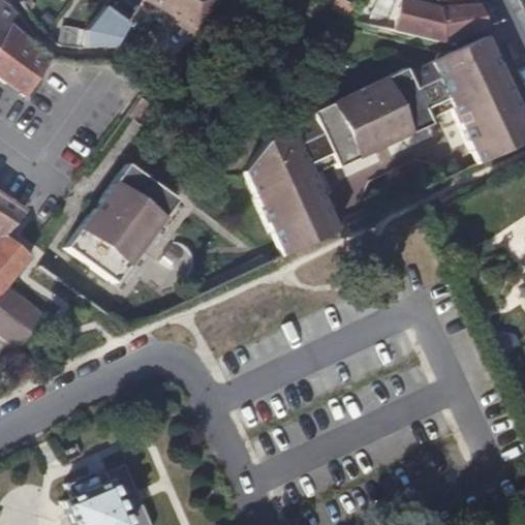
[(13,24),(19,13),(1,0),(0,0),(0,39),(11,23),(13,24)]
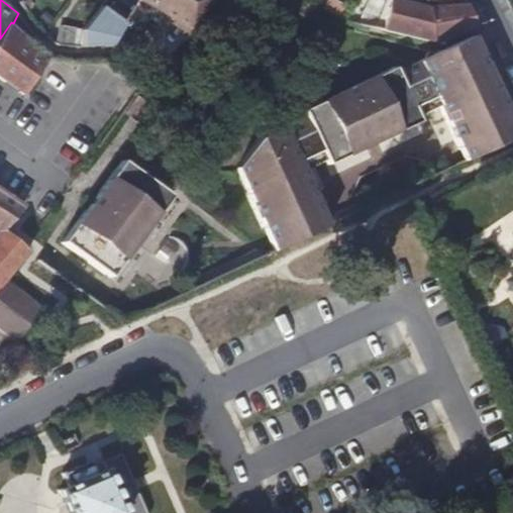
[(143,0),(171,16),(195,31),(216,0),(143,0)]
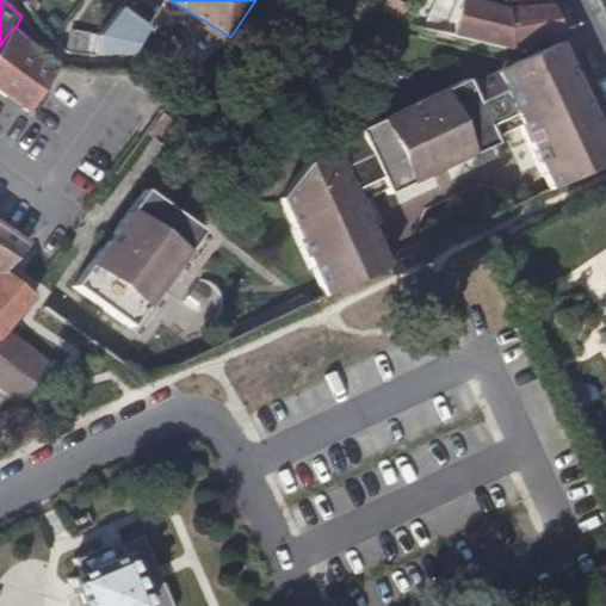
[(384,0),(383,5),(406,13),(410,0),(384,0)]
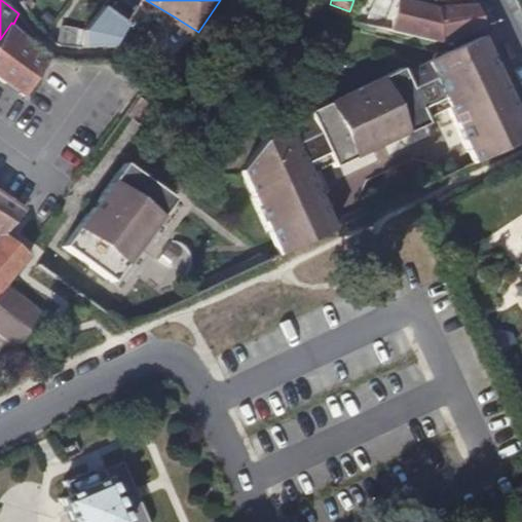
[(393,0),(385,23),(426,36),(438,2),(431,0),(393,0)]
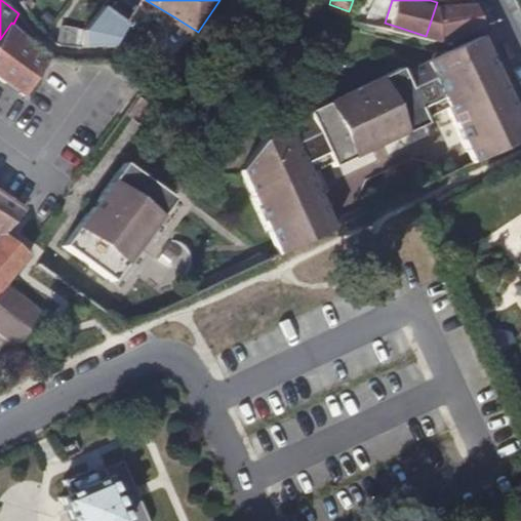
[(488,24),(480,3),(477,3),(447,5),(437,6),(444,39),(476,29),(488,24)]
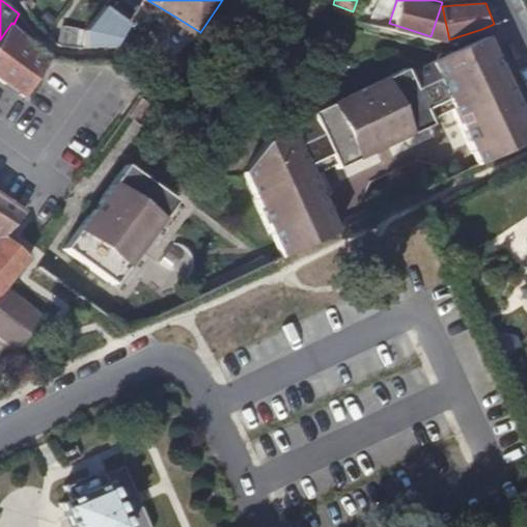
[(131,26),(106,8),(86,33),(86,45),(114,46),(117,46),(119,44),(121,42),(131,26)]
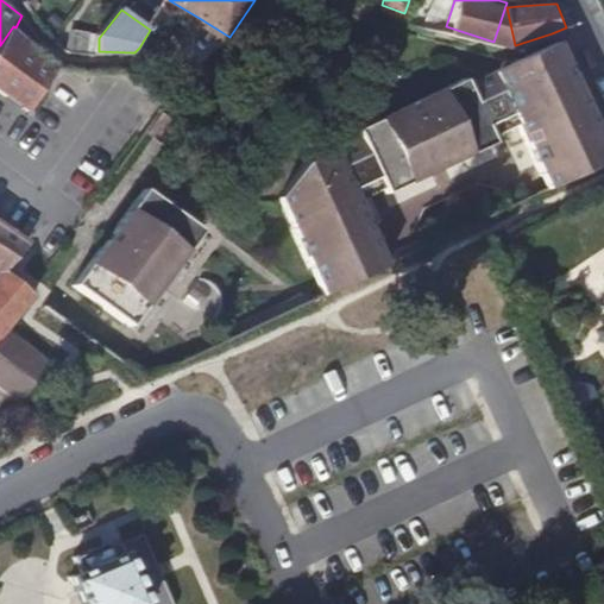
[(226,42),(230,37),(201,19),(197,24),(226,42)]
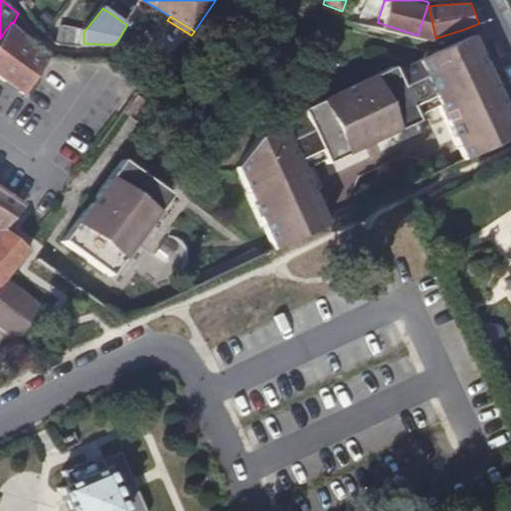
[(0,72),(23,90),(48,54),(13,23),(11,22),(0,38),(0,72)]
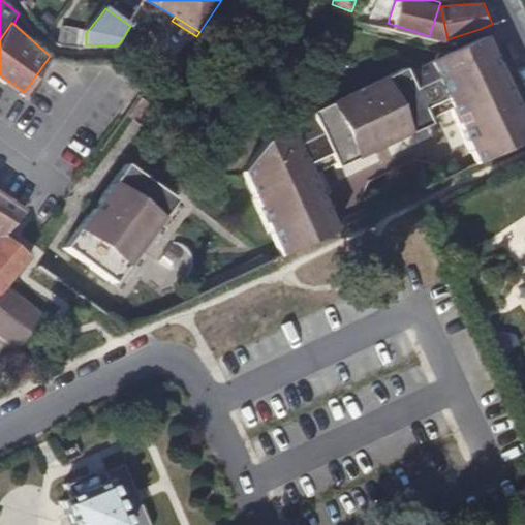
[(86,44),(86,33),(87,28),(65,28),(65,44),(86,44)]
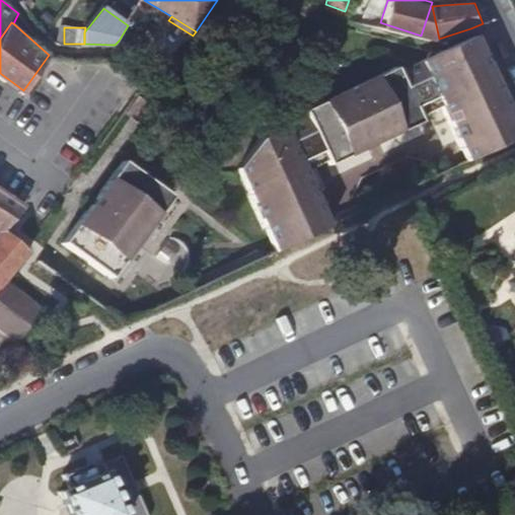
[(465,161),(514,138),(514,117),(475,35),(396,74),(394,70),(304,113),(306,118),(260,140),(239,171),(277,251),(296,242),(330,226),(304,172),(327,161),(329,165),(421,123),(419,119),(440,108),(465,161)]
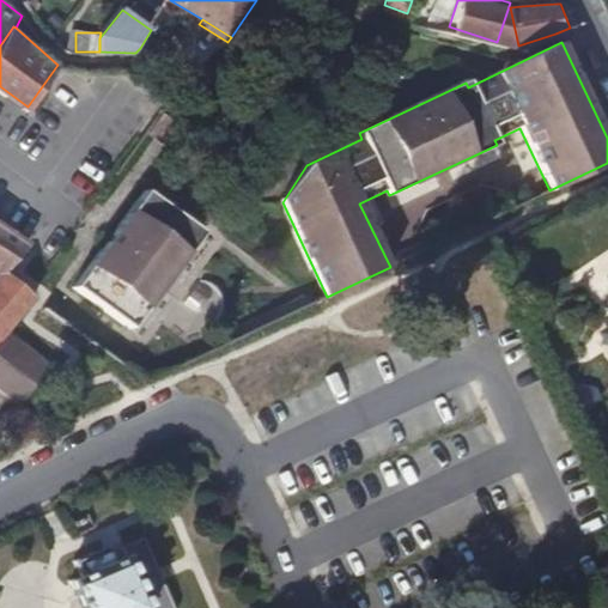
[(261,62),(257,60),(249,71),(254,74),(261,62)]
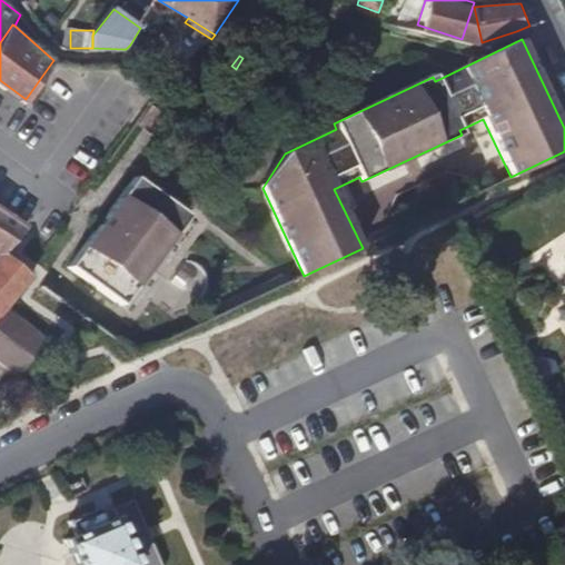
[(231,66),(227,63),(220,73),(228,79),(236,69),(231,66)]
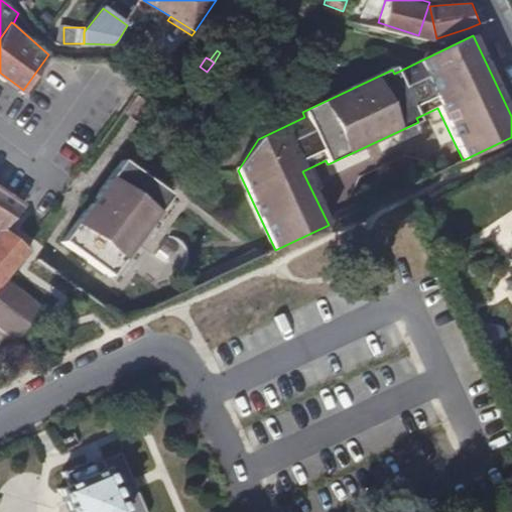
[(148,78),(135,69),(129,78),(142,87),(148,78)]
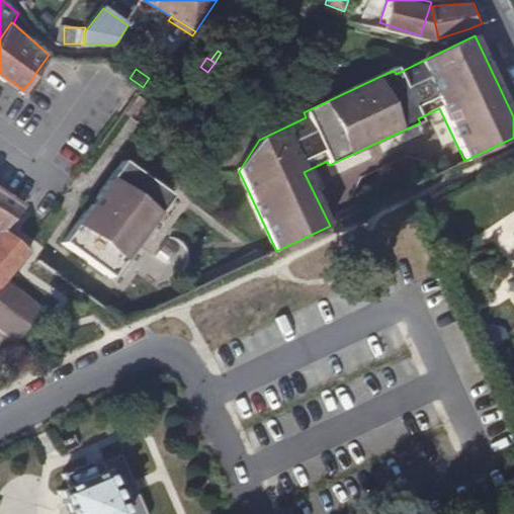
[(174,81),(167,75),(163,80),(160,86),(166,91),(174,81)]
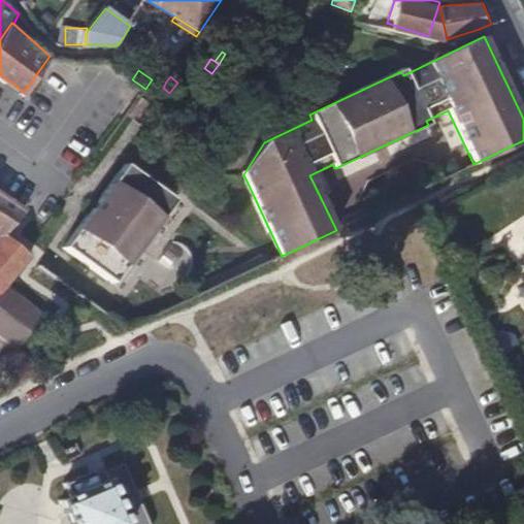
[(146,124),(157,107),(153,103),(140,95),(129,110),(146,124)]
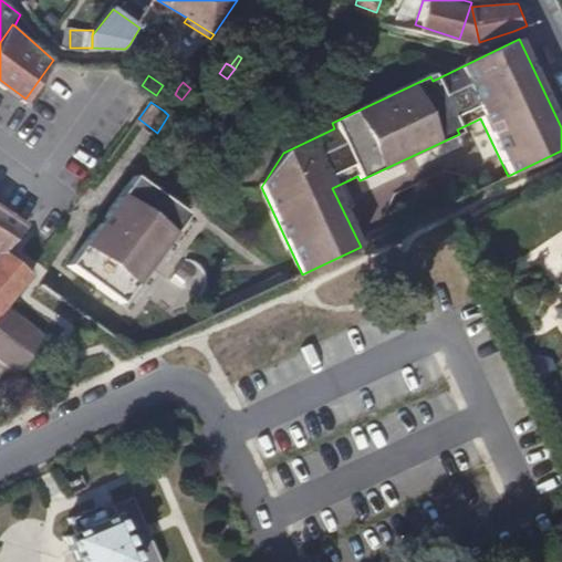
[(190,209),(141,174),(76,264),(129,303),(166,253),(162,250),(190,209)]
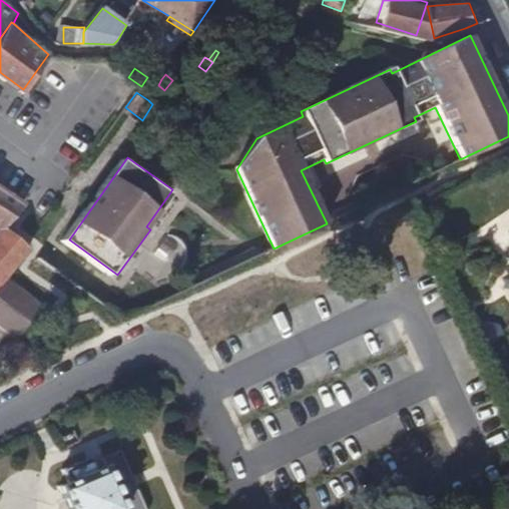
[(26,203),(0,183),(0,221),(5,225),(6,226),(26,203)]
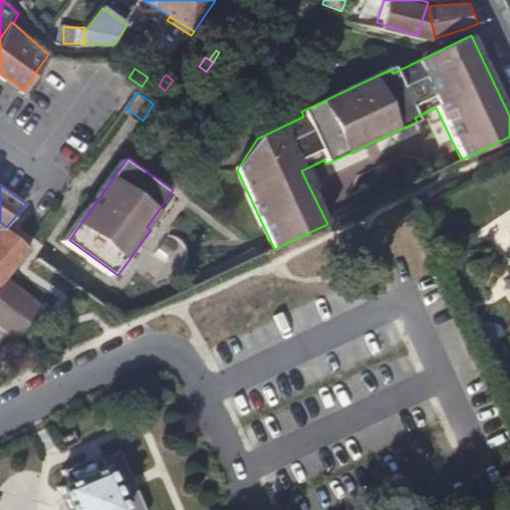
[(5,226),(0,232),(0,285),(10,274),(32,247),(6,227),(5,226)]
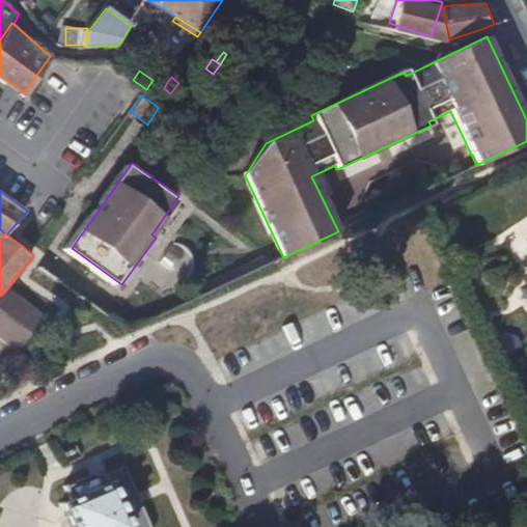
[(48,311),(10,283),(0,295),(0,338),(18,352),(48,311)]
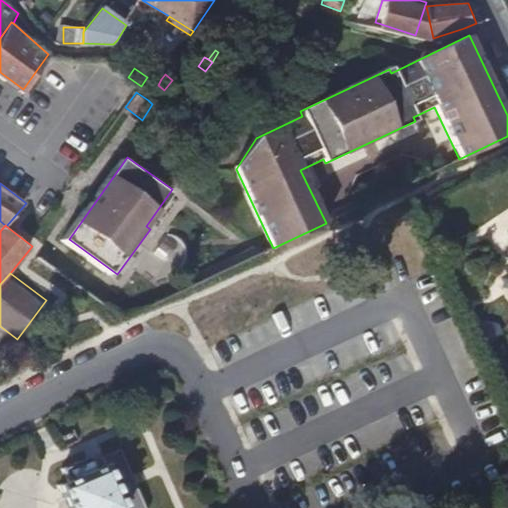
[(99,468),(94,456),(66,468),(71,480),(61,485),(71,507),(127,507),(127,506),(109,464),(99,468)]
